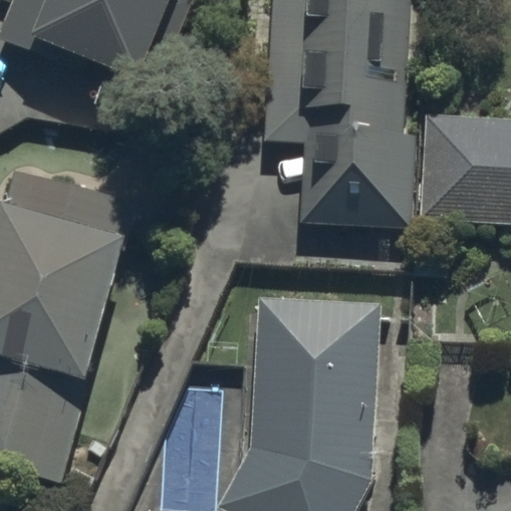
[(11,0),(0,27),(0,39),(83,74),(92,52),(134,69),(163,0),(11,0)]
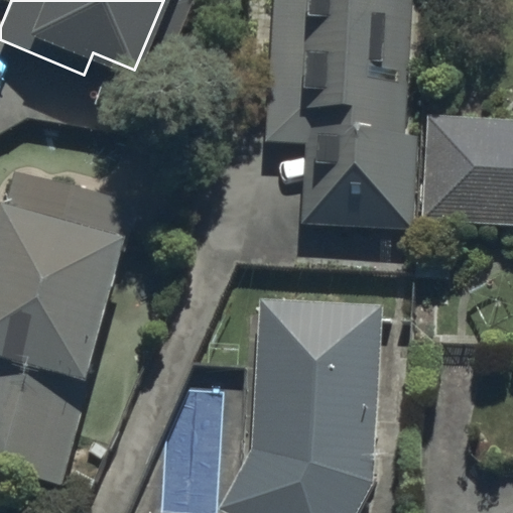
[(271,0),(264,138),(304,140),(300,220),(410,225),(415,132),(402,131),(408,0),(271,0)]
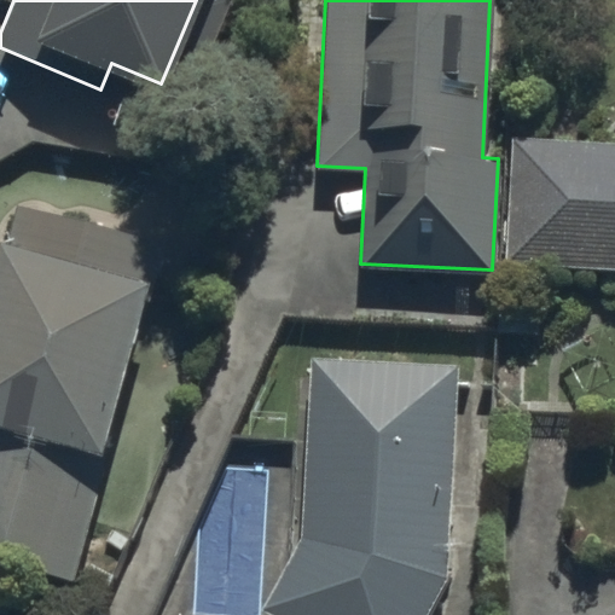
[(614,265),(614,138),(512,133),(505,259),(614,265)]
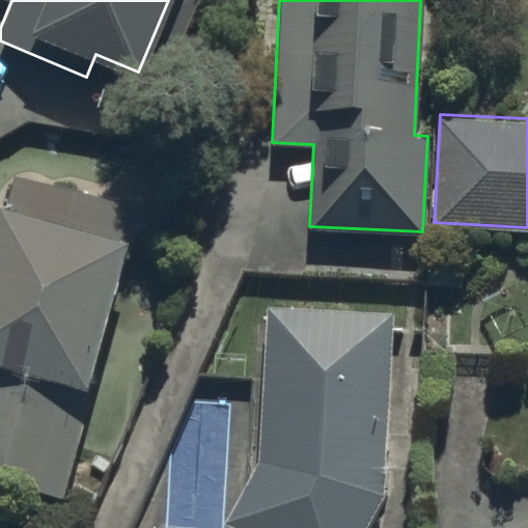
[(140,205),(15,176),(0,223),(0,479),(59,497),(140,205)]
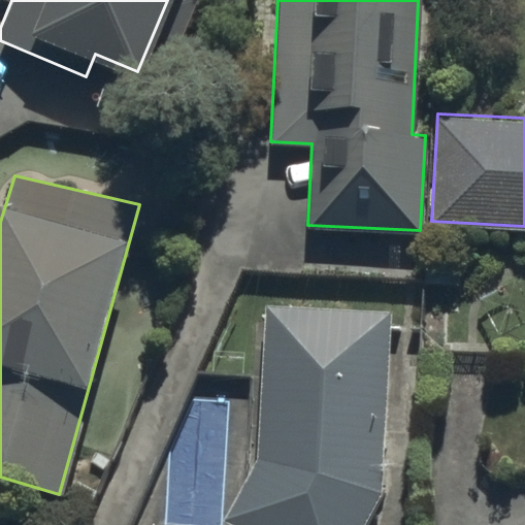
[(387,310),(262,304),(258,457),(224,516),(239,524),(360,524),(380,491),(387,310)]
